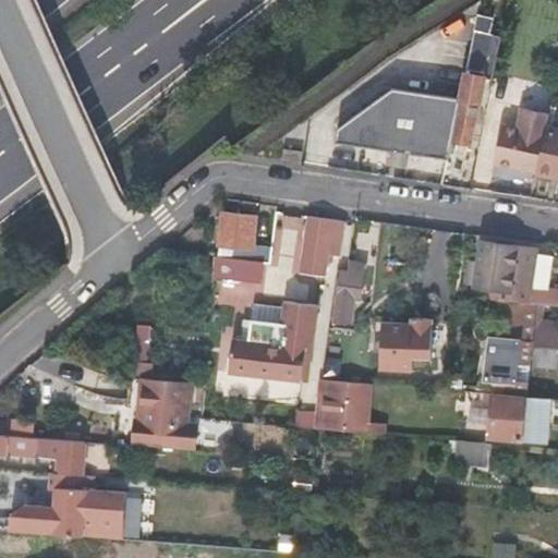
[(492,19),(476,15),(452,141),(470,144),(482,77),(492,80),(502,27),(490,26),(492,19)]
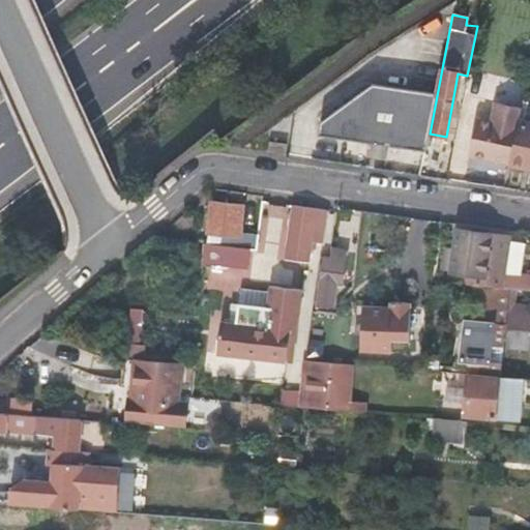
[(436,95),(437,89),(373,80),(366,86),(436,95)]
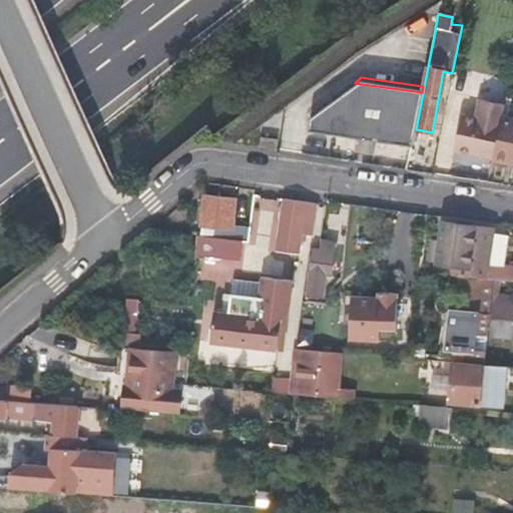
[(308,132),(411,146),(422,92),(355,83),(310,119),(308,132)]
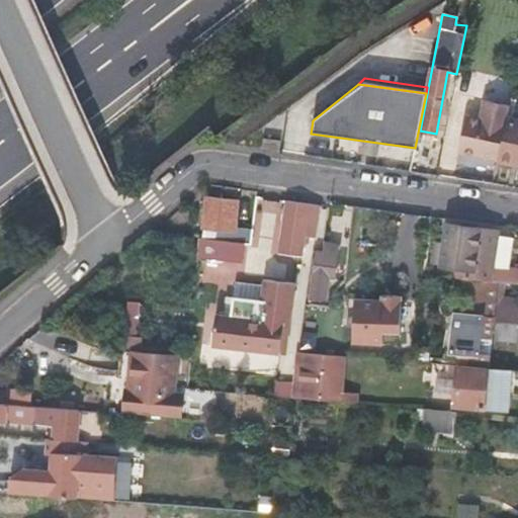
[(457,152),(499,162),(508,119),(511,107),(486,102),(482,120),(466,116),(457,152)]
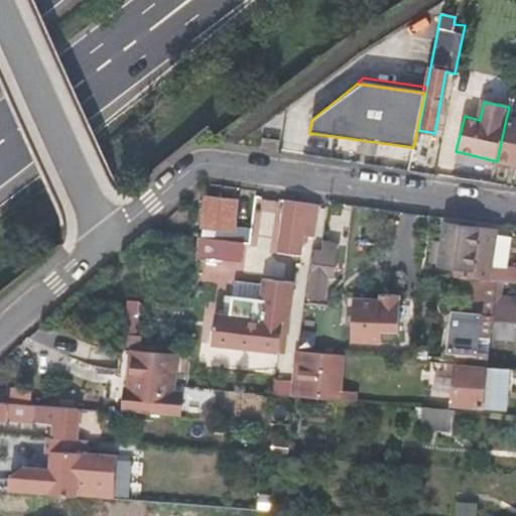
[(515,121),(506,119),(497,161),(515,165),(515,121)]
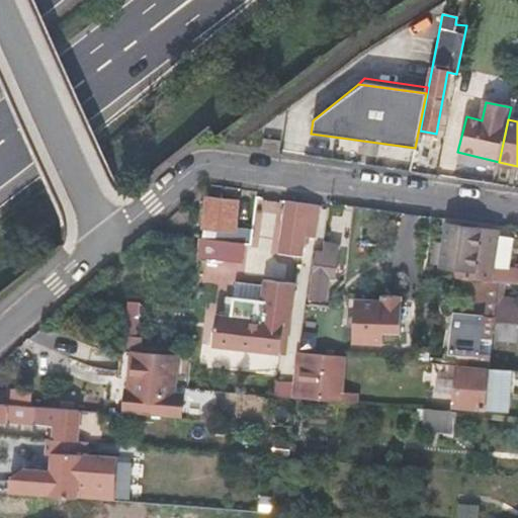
[(274,153),(280,153),(281,145),(267,143),(266,150),(275,151),(274,153)]
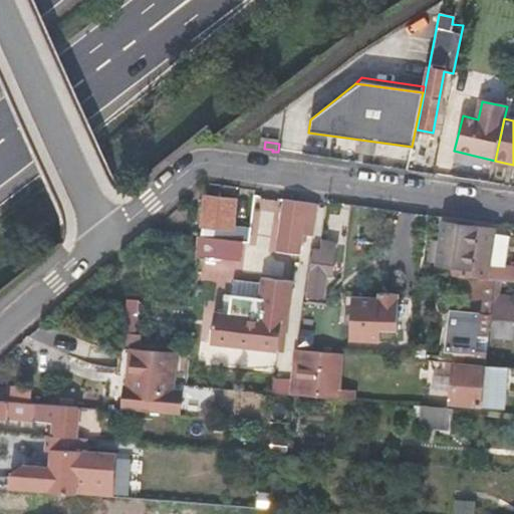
[(206,197),(201,236),(239,241),(246,243),(248,231),(232,229),(236,202),(206,197)]
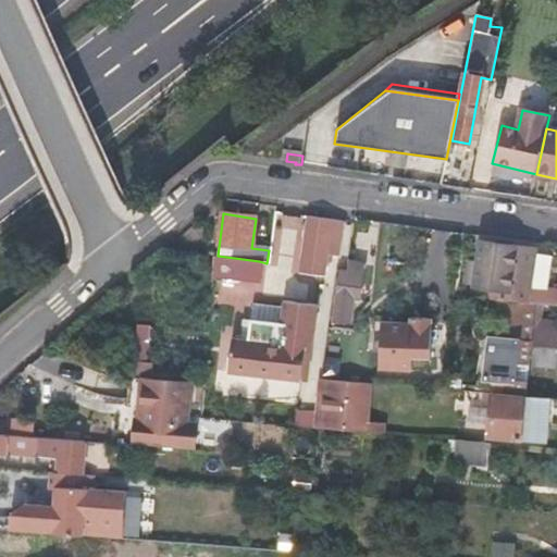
[(341,221),(307,217),(299,272),(323,275),(325,254),(337,254),(341,221)]
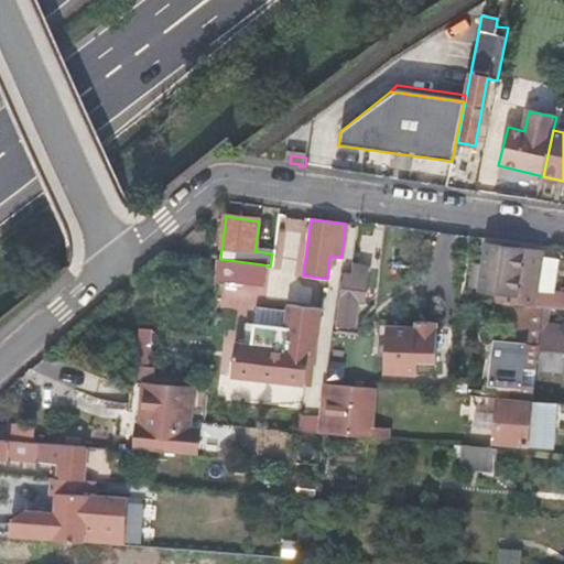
[(498,293),(497,304),(510,305),(538,307),(563,308),(563,294),(538,292),(542,255),(486,246),(484,264),(472,262),(470,271),(483,273),(480,291),(498,293)]
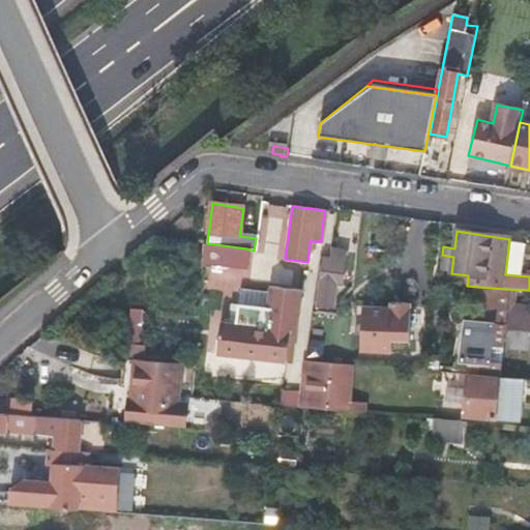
[(246,248),(207,243),(201,242),(200,262),(244,268),(246,248)]
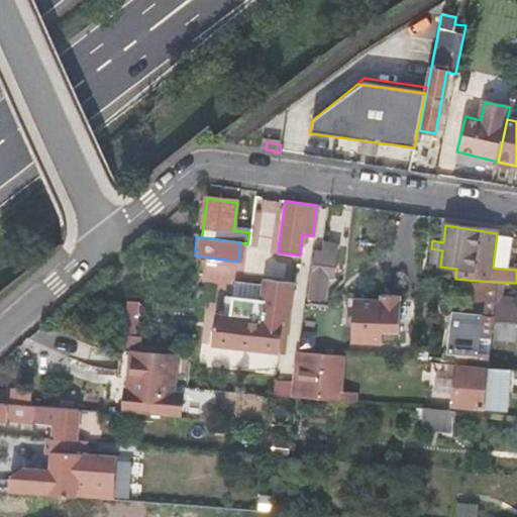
[(333,261),(316,256),(308,296),(322,299),(327,274),(330,275),(333,261)]
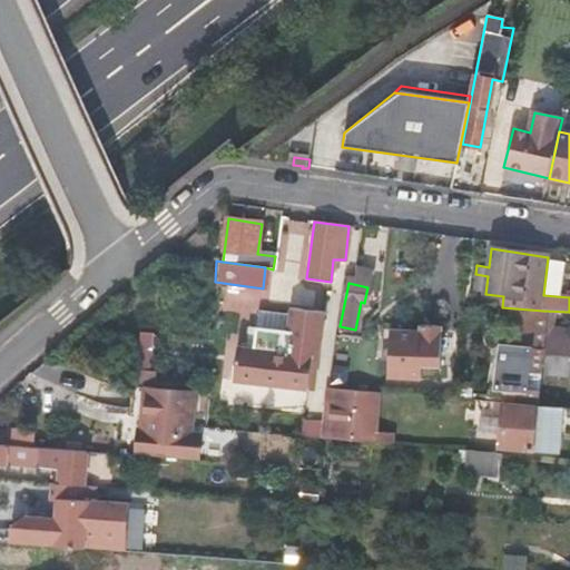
[(236,342),(232,380),(307,391),(313,351),(318,352),(324,313),(288,307),(285,332),(255,327),(253,344),(236,342)]
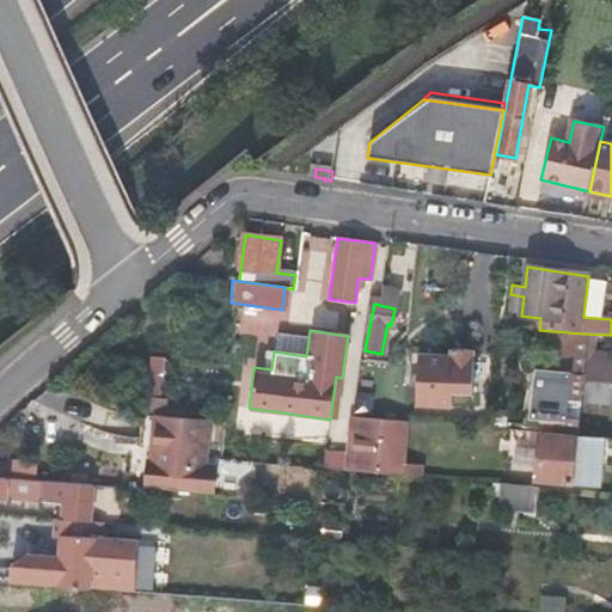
[(583,334),(554,331),(549,373),(537,373),(533,416),(542,417),(540,430),(579,433),(580,418),(564,417),(565,399),(577,399),(583,334)]
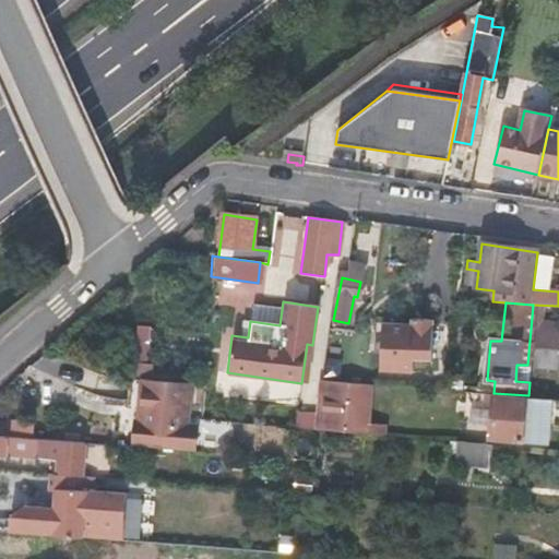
[(384,324),(381,357),(417,360),(418,348),(429,349),(432,322),(404,320),(404,325),(384,324)]
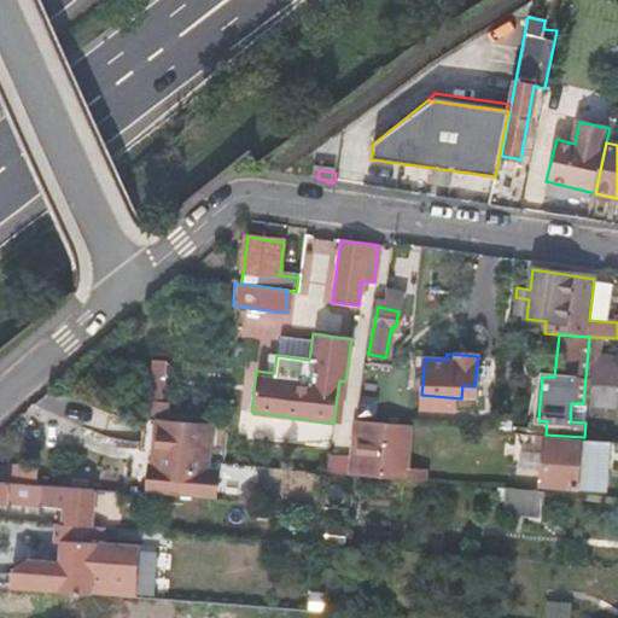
[(617,357),(593,356),(590,385),(617,386),(617,383),(617,357)]
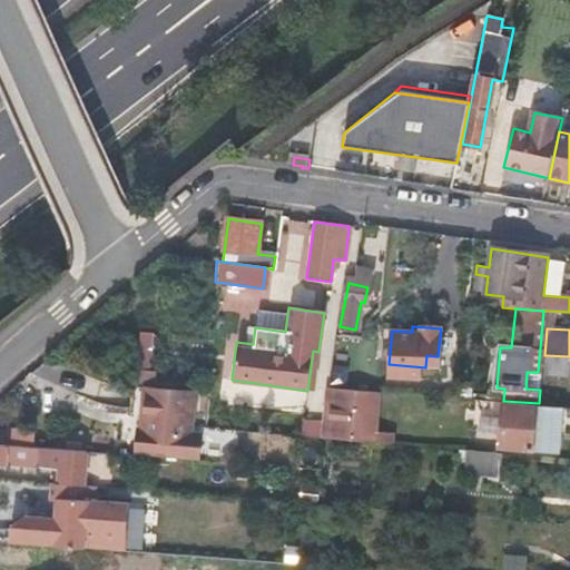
[(569,355),(569,356),(544,355),(543,355),(540,383),(566,386),(567,376),(569,376),(569,355)]
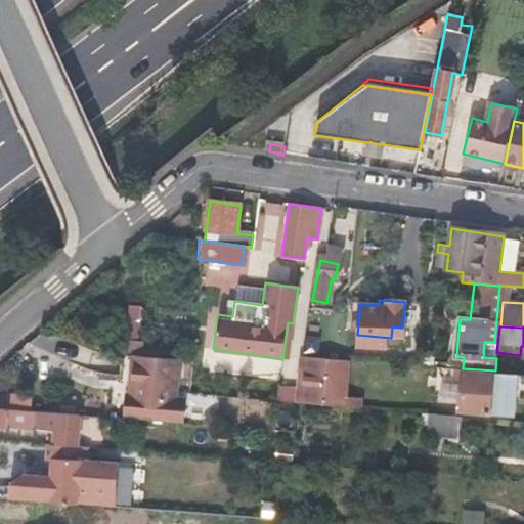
[(323,405),(326,360),(307,358),(304,403),(323,405)]
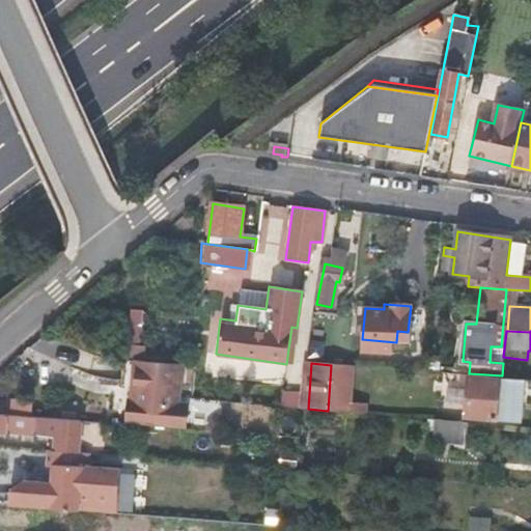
[(136,385),(136,394),(176,398),(178,368),(149,365),(148,380),(140,379),(136,385)]
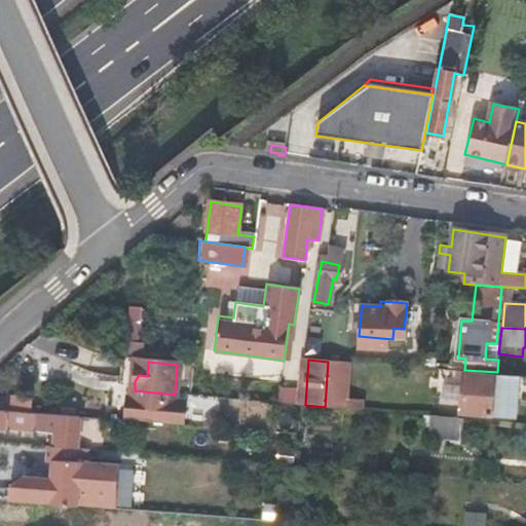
[(349,363),(328,362),(325,407),(346,409),(349,363)]
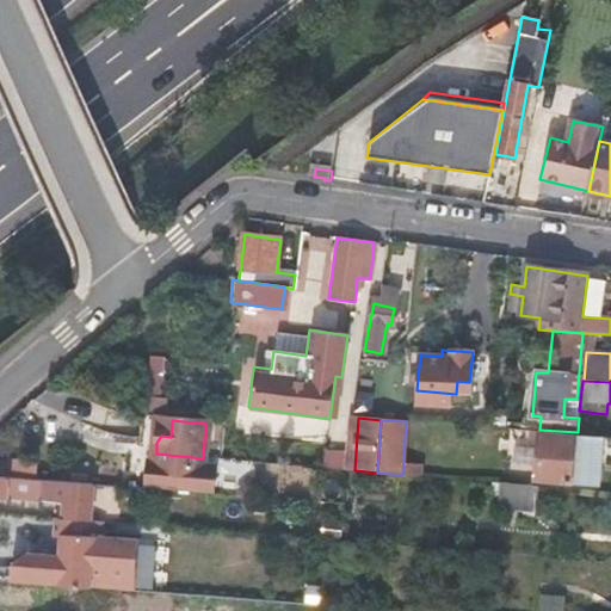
[(505,430),(481,429),(480,438),(504,440),(505,430)]
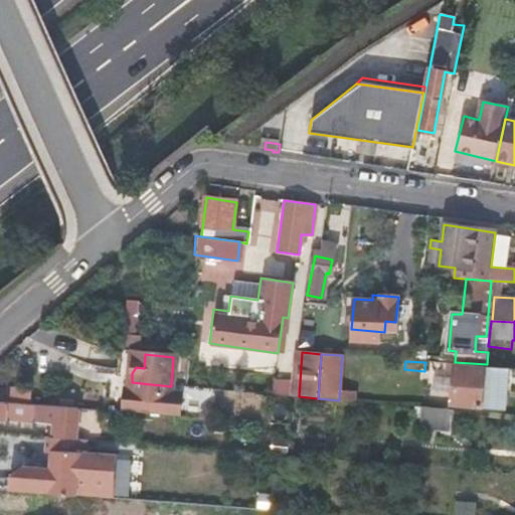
[(506,372),(455,367),(451,404),(502,409),(506,372)]
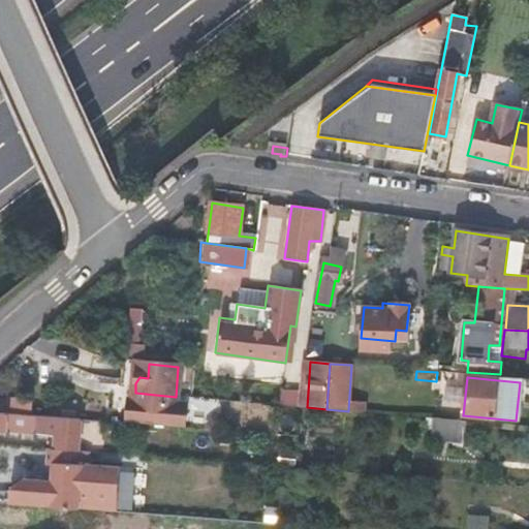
[(176,397),(135,393),(134,401),(127,401),(125,424),(184,428),(185,411),(179,406),(175,405),(176,397)]
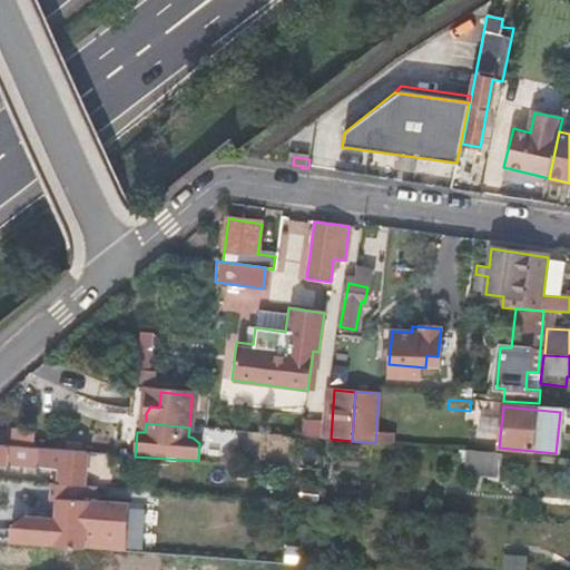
[(470,442),(470,451),(485,452),(487,443),(470,442)]
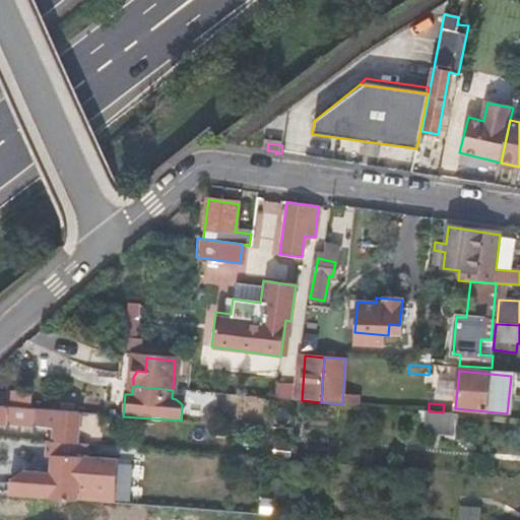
[(0,424),(2,424),(3,413),(13,413),(14,407),(0,406),(0,424)]
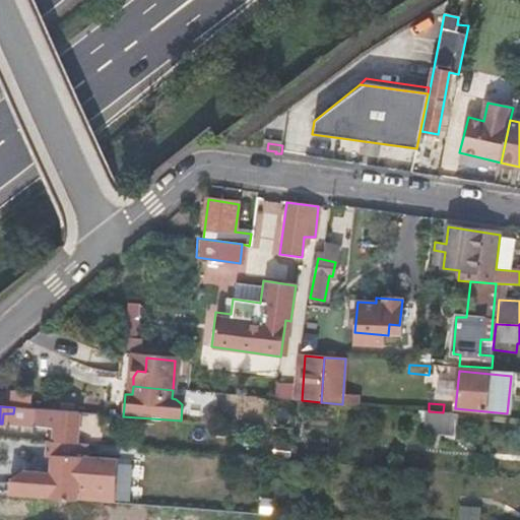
[(54,441),(76,443),(77,412),(23,408),(21,425),(55,428),(54,441)]
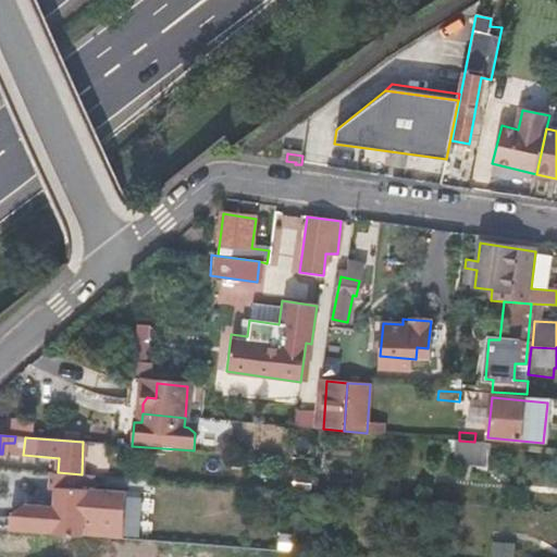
[(474,442),(459,441),(457,441),(455,467),(486,468),(487,443),(474,442)]
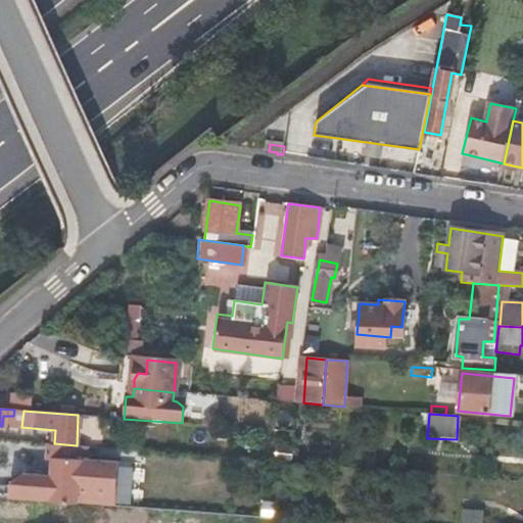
[(88,446),(77,445),(54,443),(47,443),(46,457),(52,457),(88,460),(88,446)]
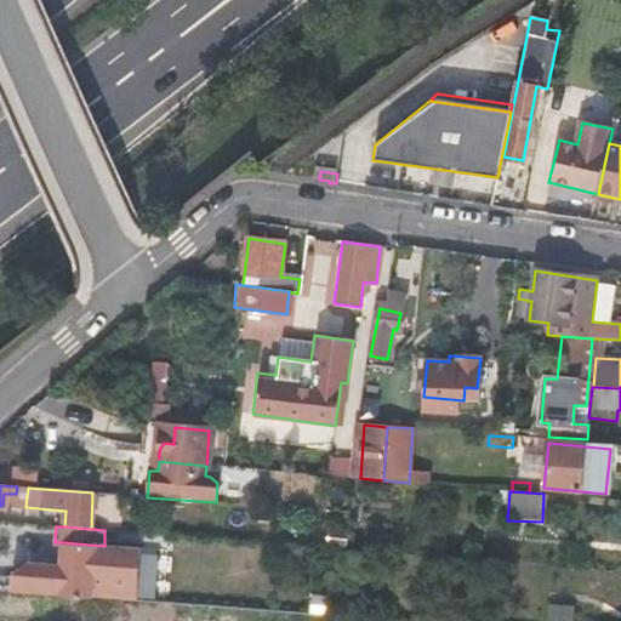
[(11,592),(136,600),(140,548),(104,546),(62,542),(61,564),(27,560),(12,571),(11,592)]
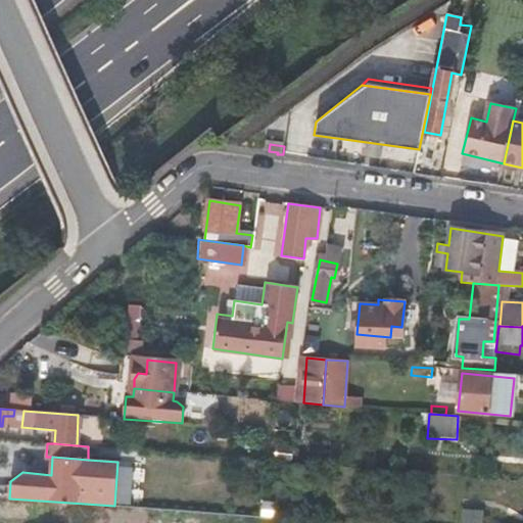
[(134,505),(135,465),(124,464),(123,505),(134,505)]
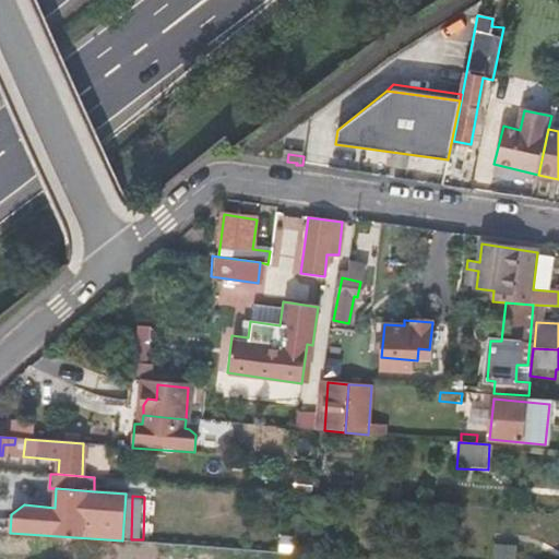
[(496,544),(495,558),(519,558),(520,545),(496,544)]
